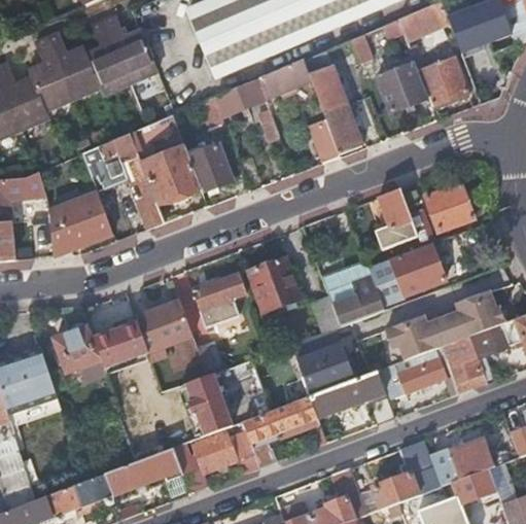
[(206,0),(187,8),(215,74),(380,5),(391,0),(206,0)]
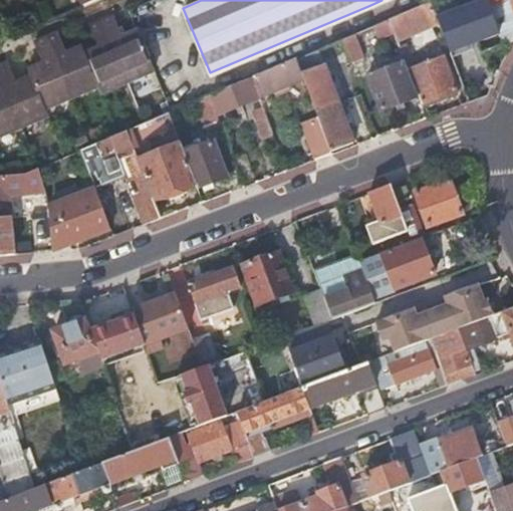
[(428,21),(437,17),(430,0),(428,0),(388,17),(392,27),(395,35),(418,25),(423,37),(432,33),(428,21)]
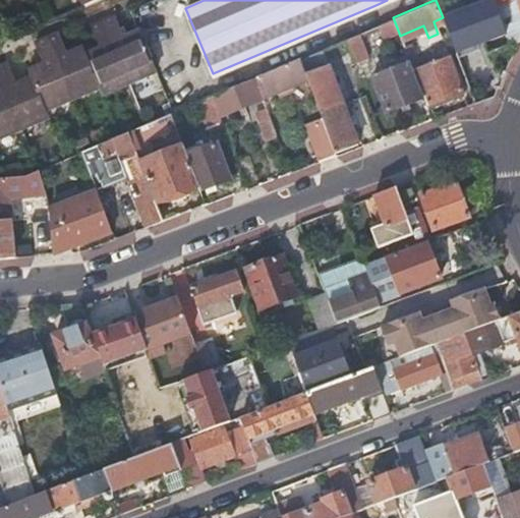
[(494,0),(512,47),(515,48),(519,40),(519,0),(494,0)]
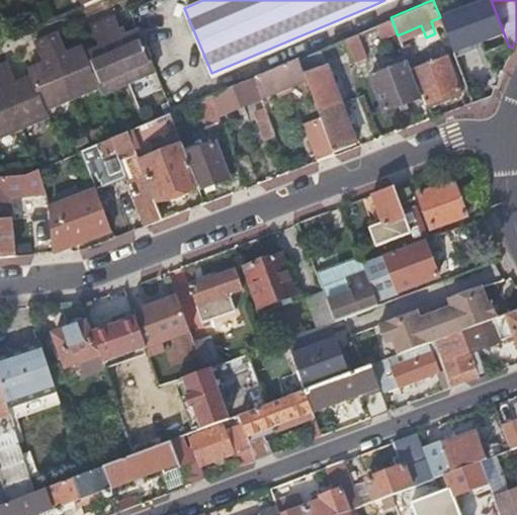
[(102,90),(156,68),(149,52),(139,28),(123,34),(115,14),(91,25),(99,45),(86,51),(83,46),(68,51),(59,31),(34,41),(44,62),(28,69),(30,76),(16,83),(7,63),(0,66),(0,132),(47,112),(45,105),(98,83),(102,90)]
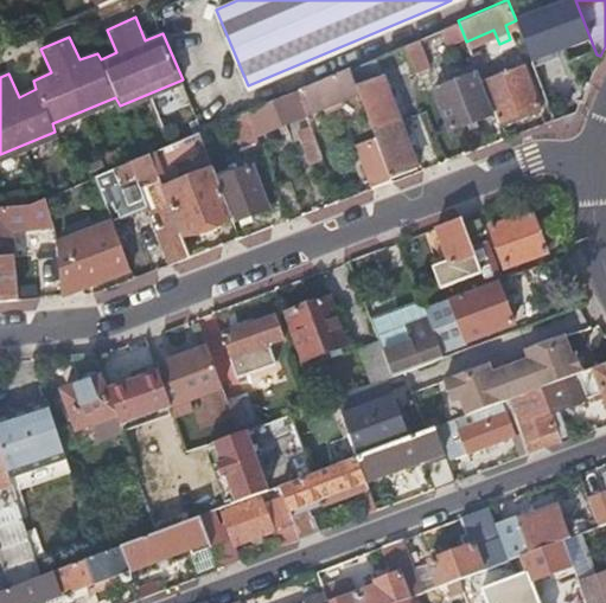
[(444,39),(463,32),(458,20),(439,27),(444,39)]
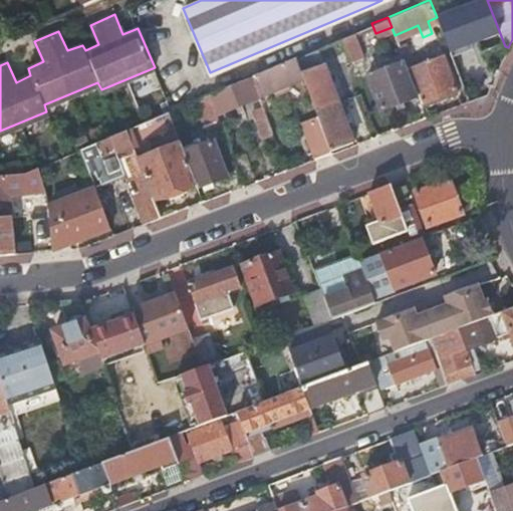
[(360,44),(356,30),(341,36),(344,44),(347,50),(360,44)]
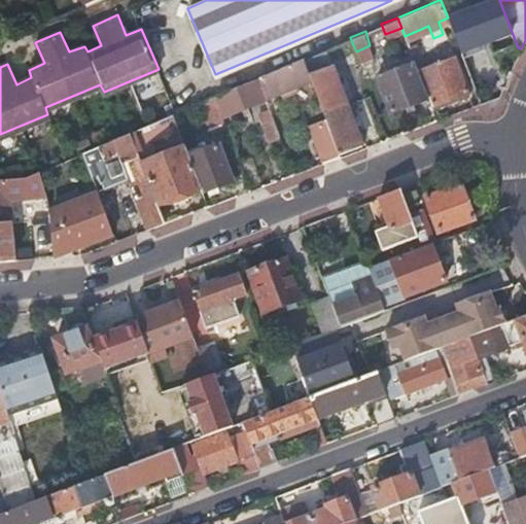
[(316,61),(353,45),(350,37),(312,54),(316,61)]
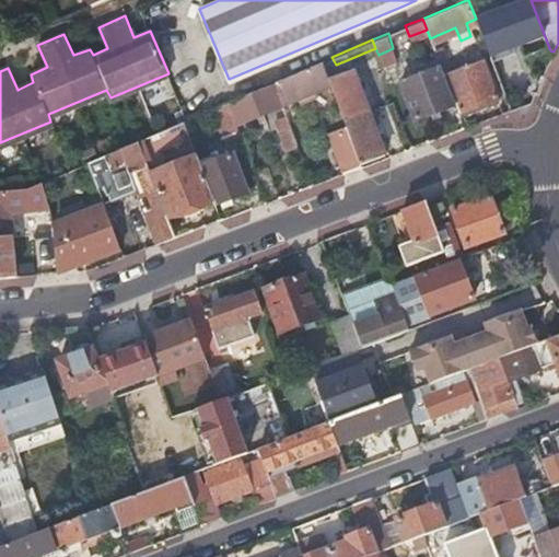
[(441,43),(432,46),(437,57),(454,102),(457,111),(495,96),(477,49),(473,50),(473,53),(470,54),(473,59),(451,68),(441,43)]
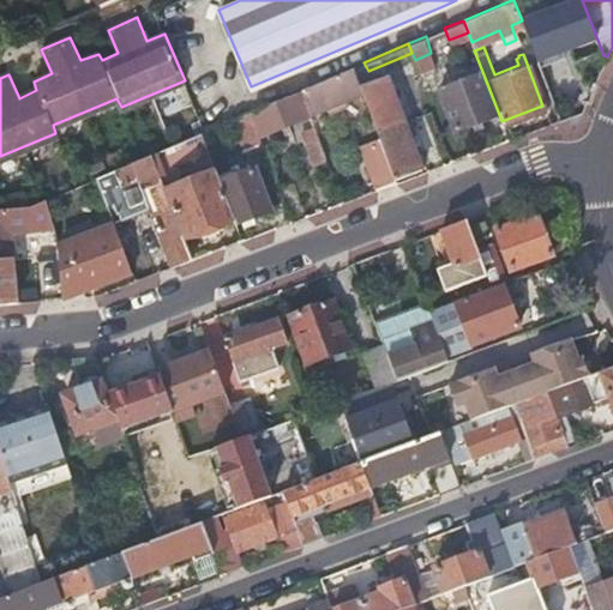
[(454,128),(498,112),(479,62),(461,71),(463,78),(438,88),(454,128)]
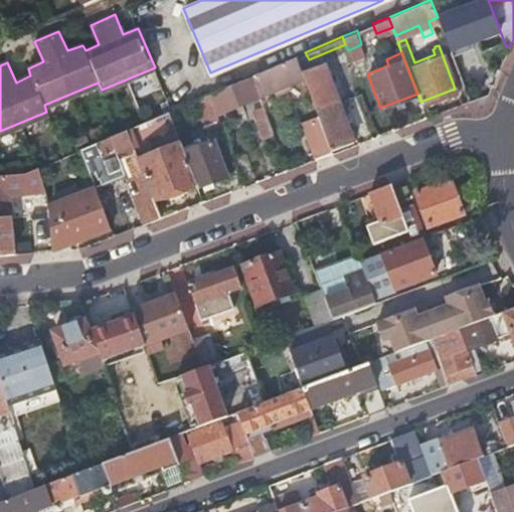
[(304,76),(301,69),(296,56),(252,75),(260,95),(304,76)]
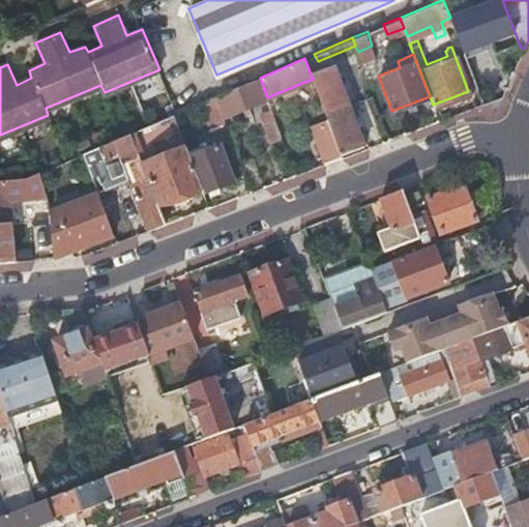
[(325,113),(349,104),(333,63),(310,71),(313,79),(325,113)]
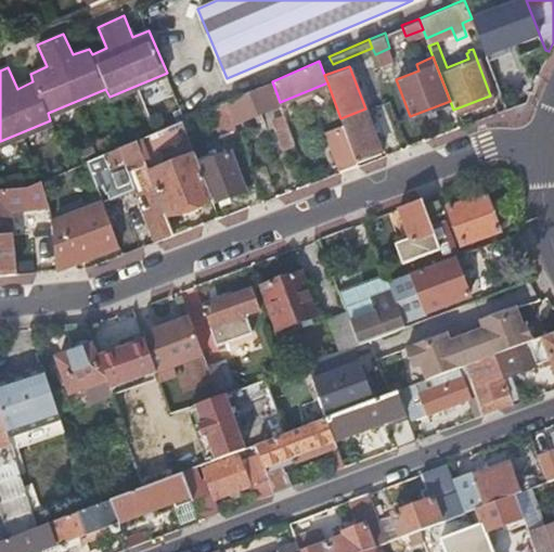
[(278,104),(269,82),(227,100),(235,122),(278,104)]
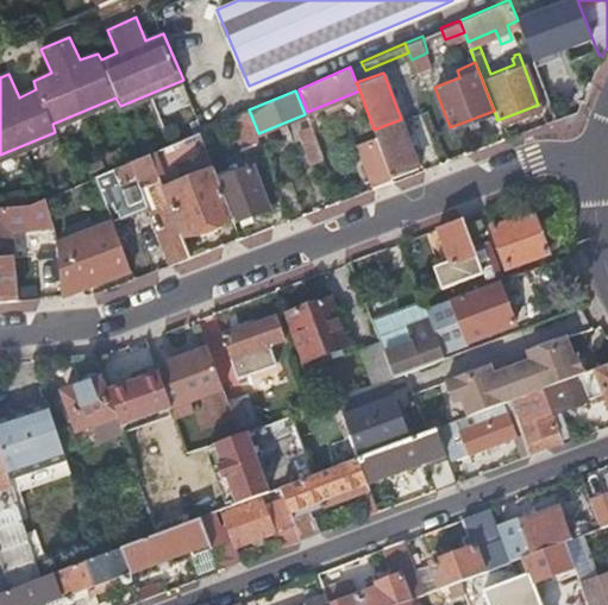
[(497,120),(500,126),(540,111),(538,105),(497,120)]
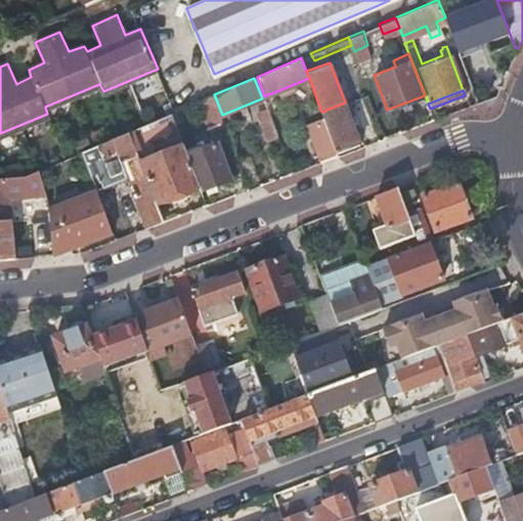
[(207,126),(222,120),(212,95),(197,101),(207,126)]
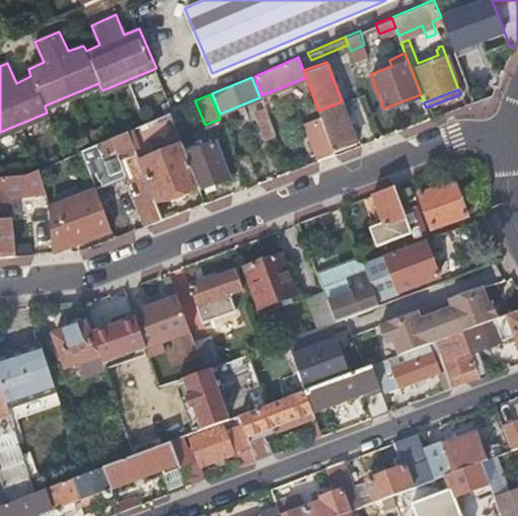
[(324,124),(334,149),(356,141),(342,101),(318,111),(321,117),(324,124)]
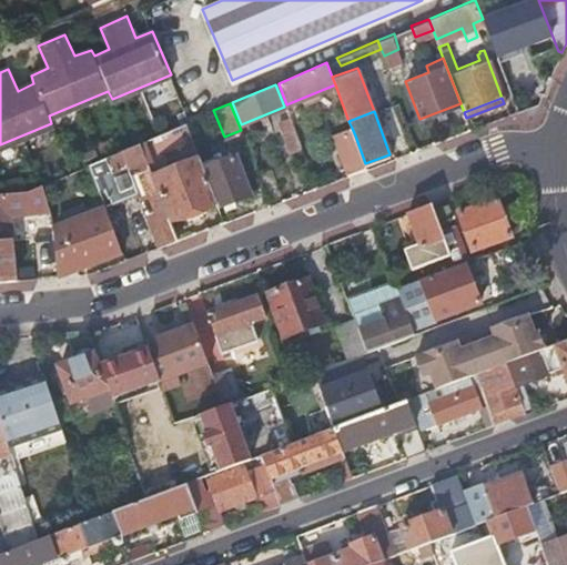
[(292,160),(305,155),(303,149),(295,127),(282,131),(292,160)]
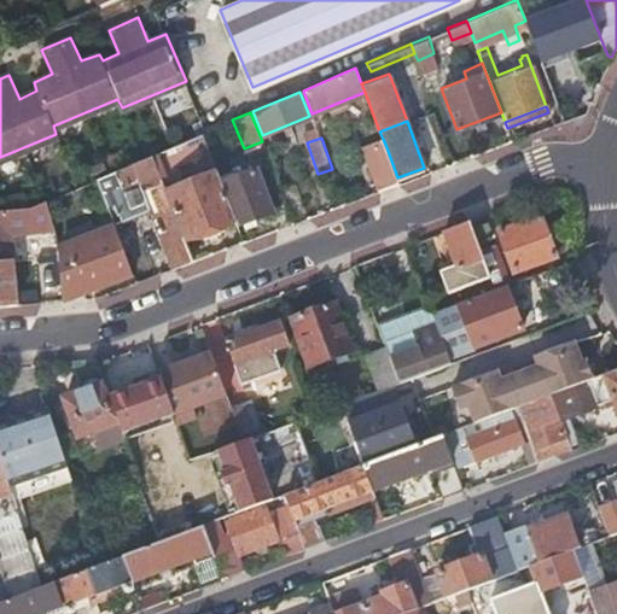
[(362,146),(366,155),(386,147),(383,139),(362,146)]
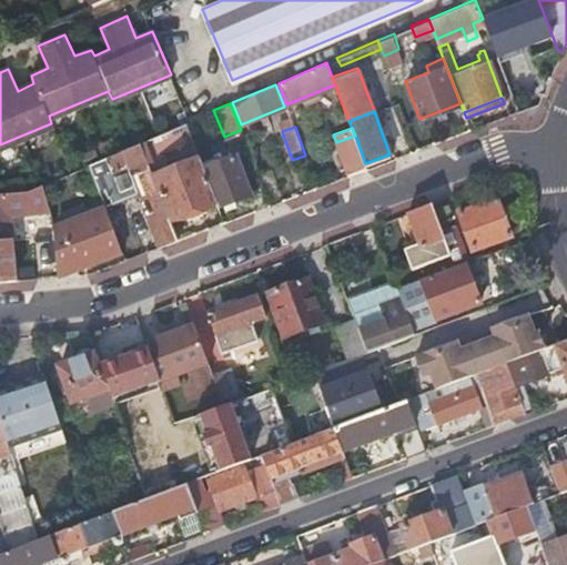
[(353,173),(367,168),(365,163),(355,135),(336,142),(348,174),(353,173)]
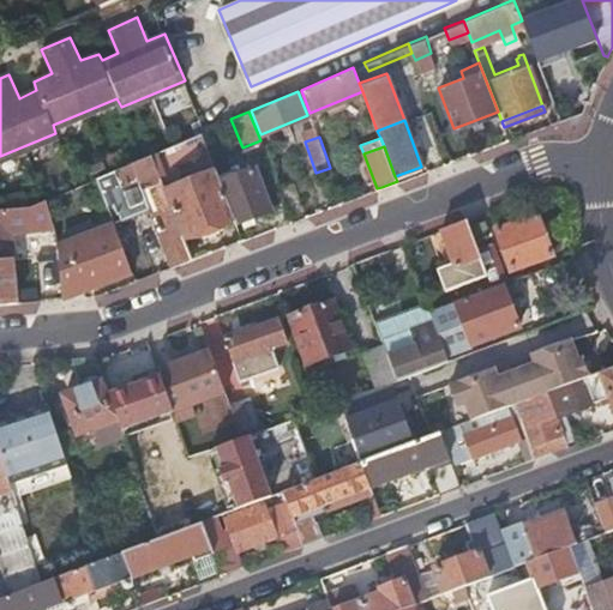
[(166,189),(152,152),(96,176),(113,221),(149,206),(172,266),(192,258),(184,236),(182,235),(166,189)]
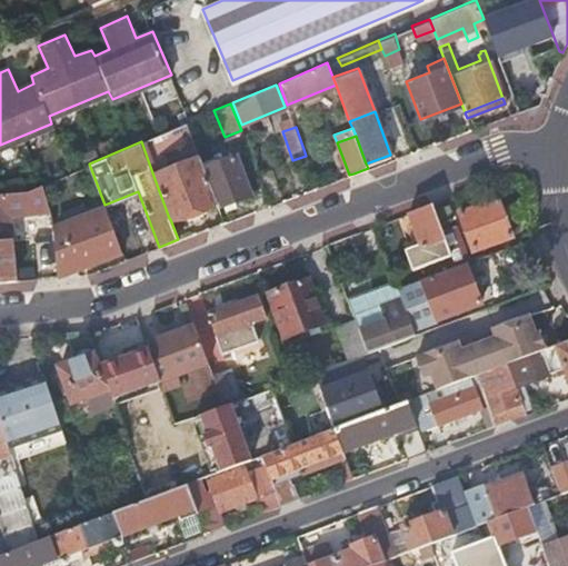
[(216,201),(217,205),(222,204),(226,210),(239,205),(237,198),(249,194),(235,154),(202,166),(216,201)]
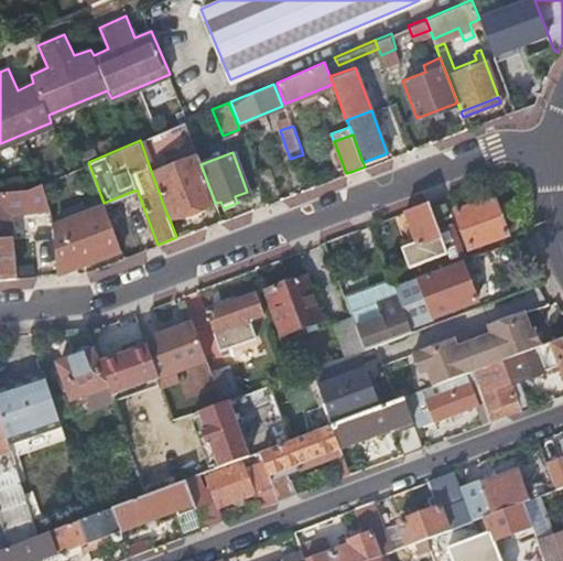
[(201,164),(197,157),(152,174),(168,216),(169,217),(184,211),(186,217),(202,212),(199,205),(214,200),(201,164)]
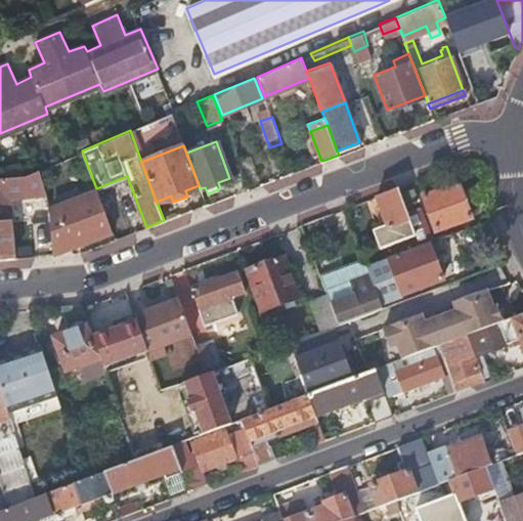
[(48,202),(40,169),(28,174),(0,176),(0,197),(40,193),(40,198),(37,199),(39,213),(42,213),(43,218),(50,219),(49,210),(48,202)]
